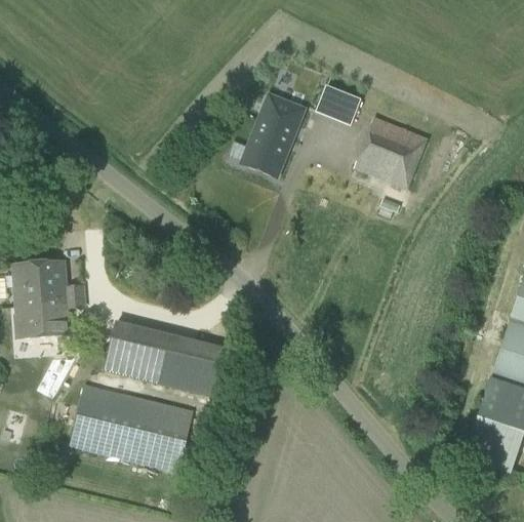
[(356,124),(366,95),(330,83),(321,112),(356,124)]
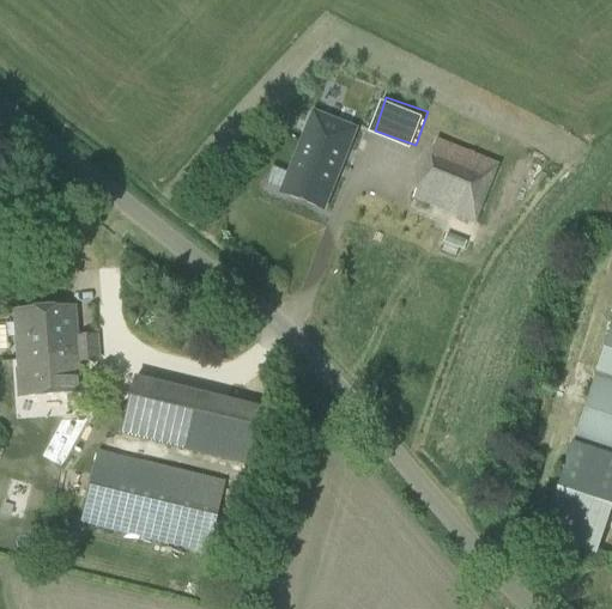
[(279,189),(278,190),(326,209),(359,127),(311,108),(286,171),(291,172),(284,190),(279,189)]
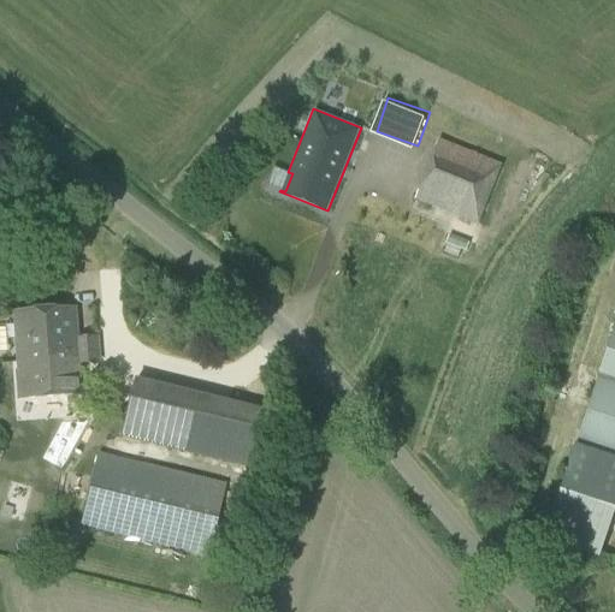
[(478,221),(501,161),(438,136),(414,197),(478,221)]
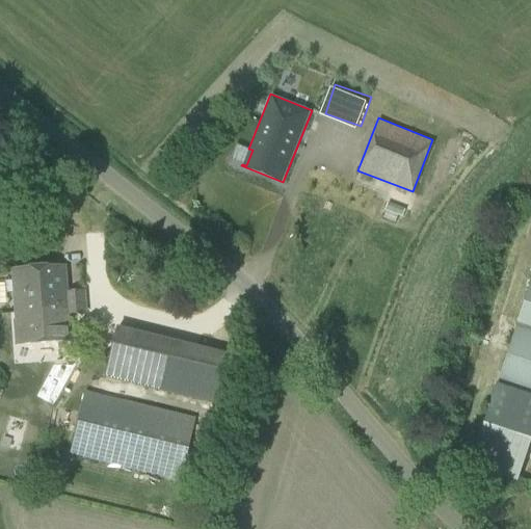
[(409,213),(417,194),(391,184),(383,203),(387,204),(386,208),(401,215),(403,211),(409,213)]
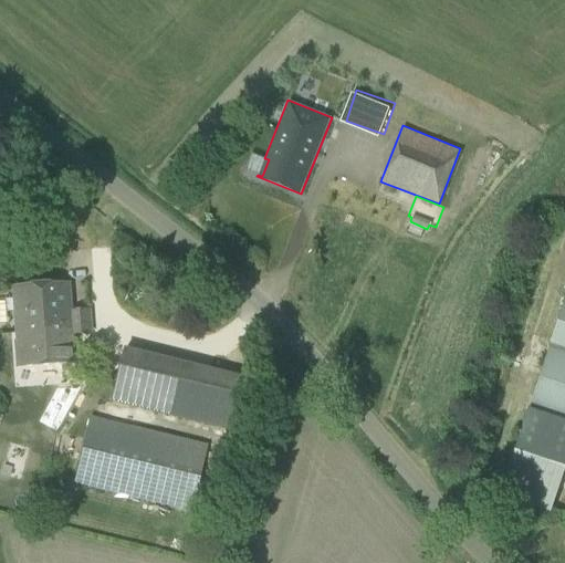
[(70,309),(69,282),(13,285),(19,364),(75,361),(74,339),(72,339),(72,333),(91,331),(89,308),(70,309)]
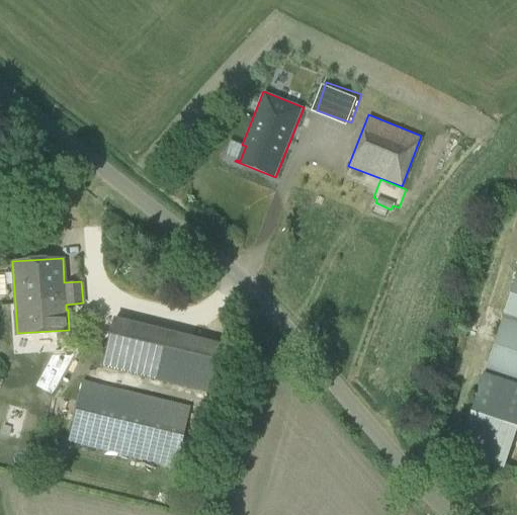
[(483,371),(456,452),(505,467),(516,429),(516,269),(484,371),(483,371)]
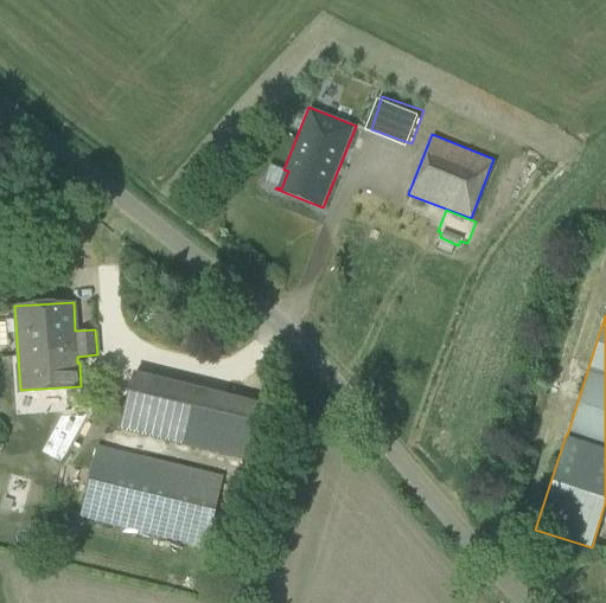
[(157,376),(159,367),(138,361),(135,370),(133,370),(119,429),(252,461),(265,402),(157,376)]
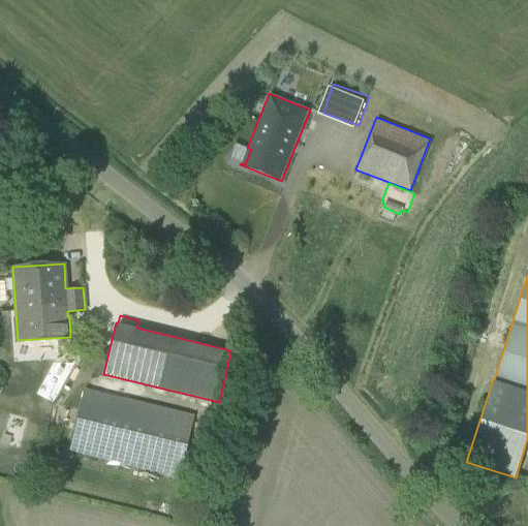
[(181,477),(195,414),(119,394),(84,387),(69,450),(181,477)]
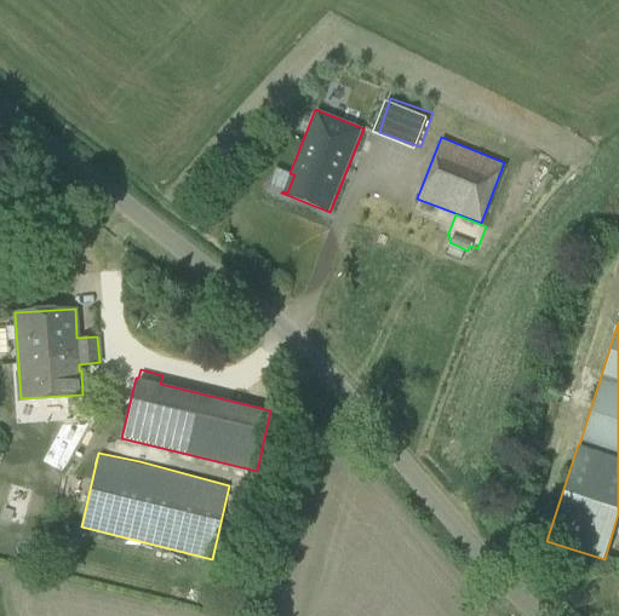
All buildings are outlined.
